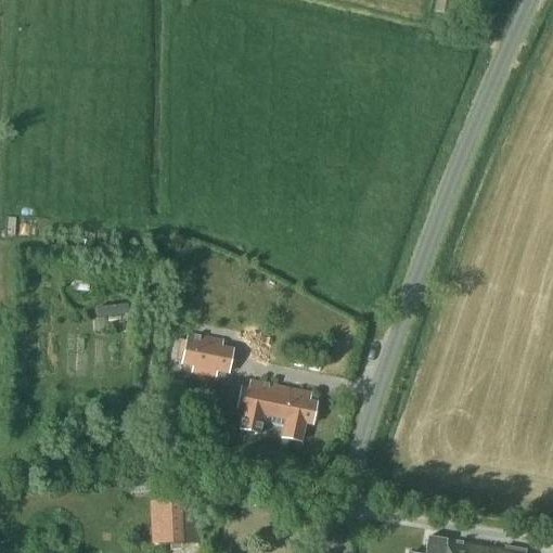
[(439,0),(437,11),(452,14),(454,0),(439,0)]
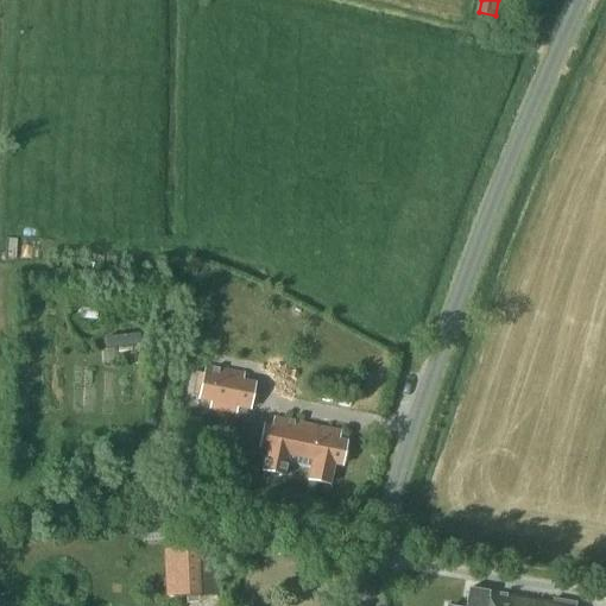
[(151,341),(151,332),(117,334),(117,343),(151,341)]
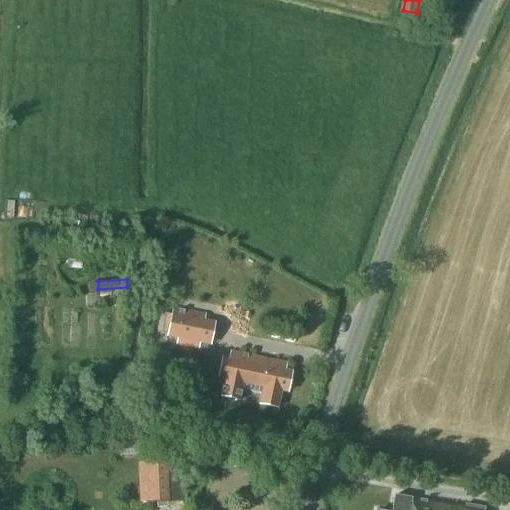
[(208,312),(174,305),(173,313),(167,312),(162,332),(169,333),(168,336),(179,338),(177,344),(179,345),(200,349),(202,343),(212,345),(217,320),(207,318),(207,317),(208,312)]
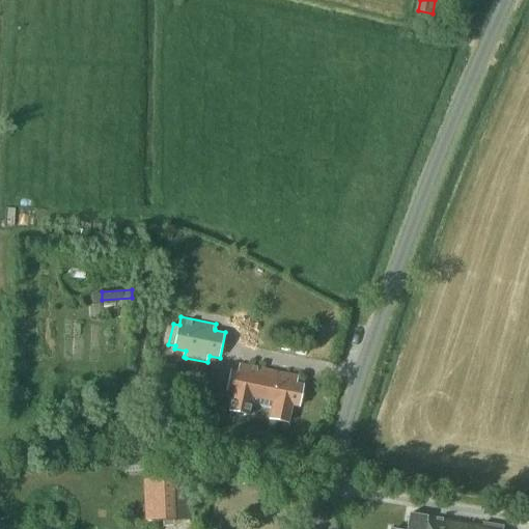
[(251,414),(253,404),(272,408),(270,419),(290,423),(294,405),(302,407),(306,385),(298,383),(299,376),(242,363),(240,370),(231,368),(226,392),(233,393),(229,410),(251,414)]
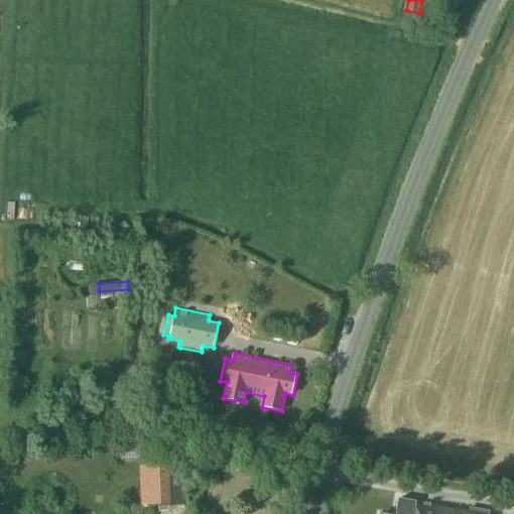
[(188,503),(186,463),(158,465),(161,504),(188,503)]
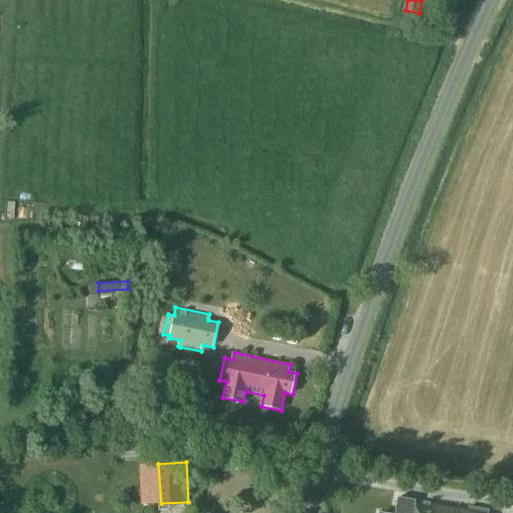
[(489,512),(490,510),(471,507),(470,510),(416,501),(416,500),(398,497),(395,512),(383,512),(381,512),(380,512),(489,512)]
